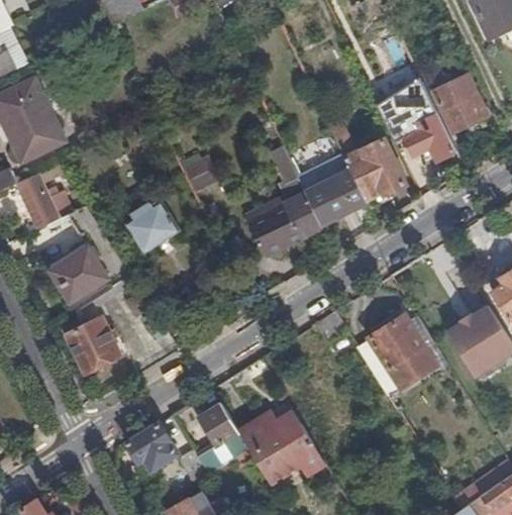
[(117,21),(140,10),(135,0),(99,0),(111,23),(111,24),(117,21)]
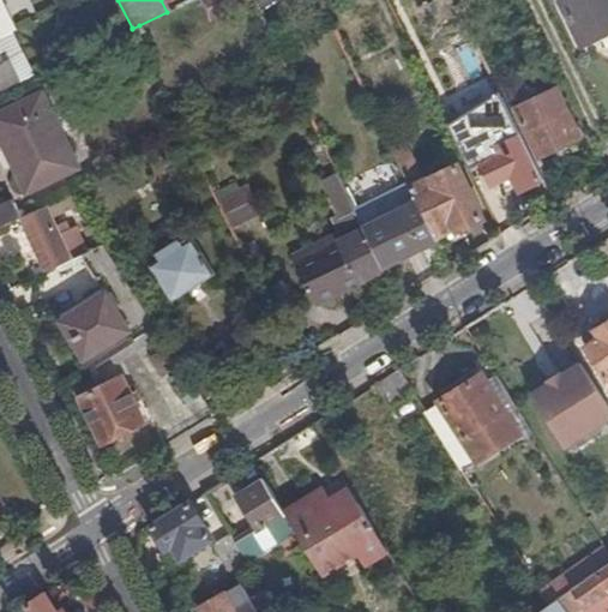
[(246,0),(205,0),(203,1),(211,17),(246,0)]
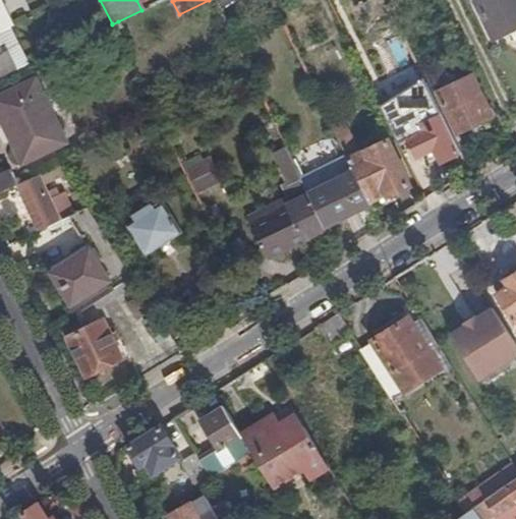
[(474,0),(472,1),(491,38),(515,25),(515,0),(474,0)]
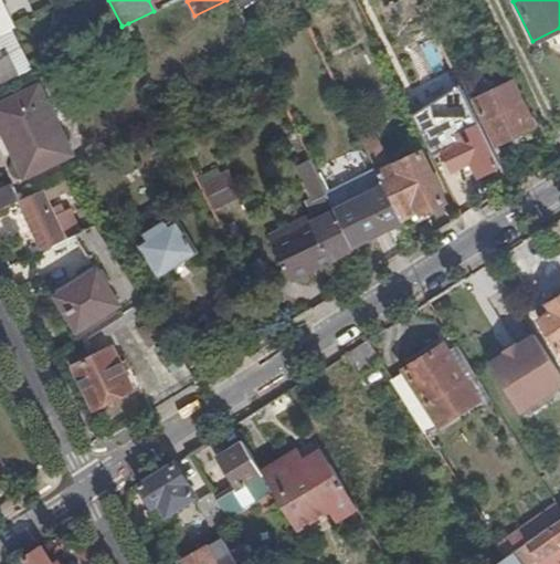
[(0,83),(28,70),(8,30),(0,33),(0,83)]
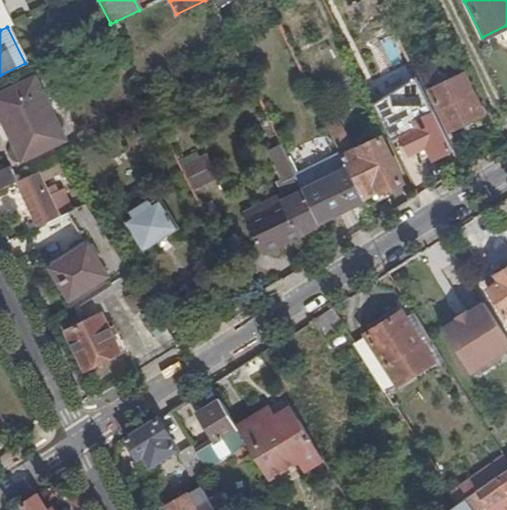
[(19,138),(12,142),(19,159),(66,137),(36,75),(0,92),(0,113),(7,111),(19,138)]
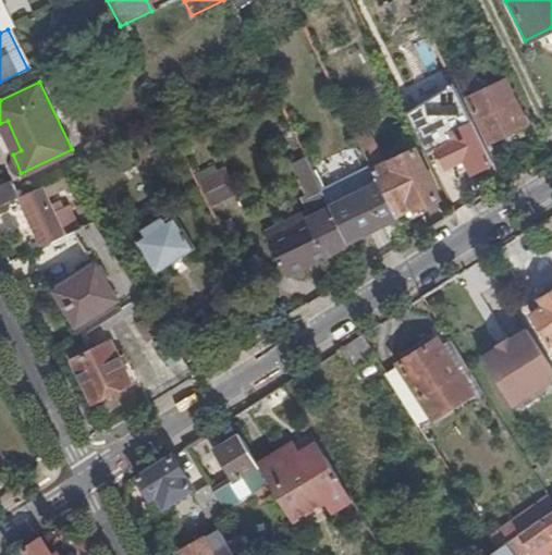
[(524,125),(503,83),(466,99),(487,143),(524,125)]
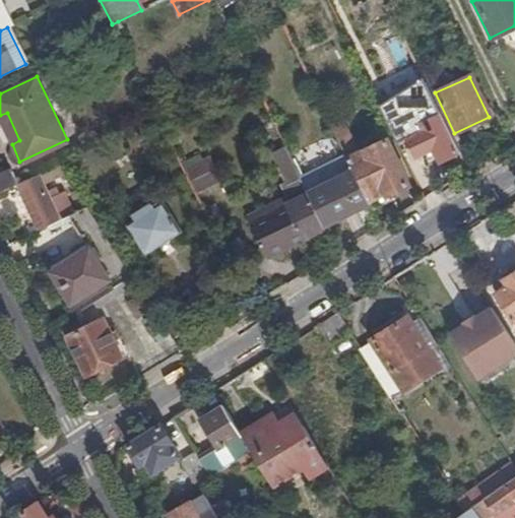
[(0,120),(12,144),(19,140),(7,113),(0,115),(0,120)]
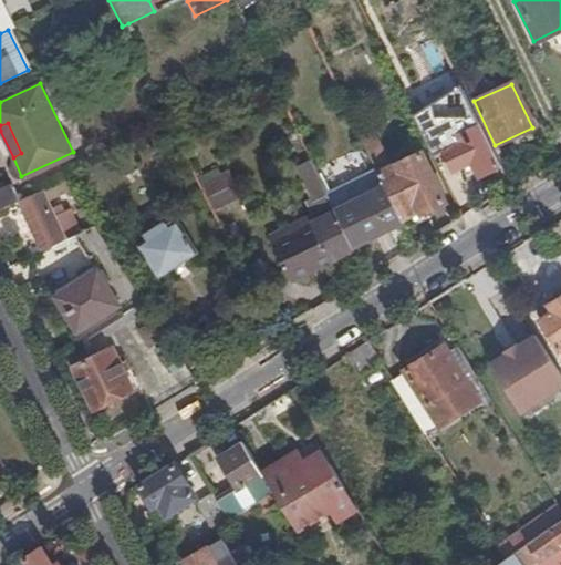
[(477,176),(498,167),(477,124),(456,133),(458,137),(453,141),(454,144),(442,150),(452,171),(469,162),(477,176)]
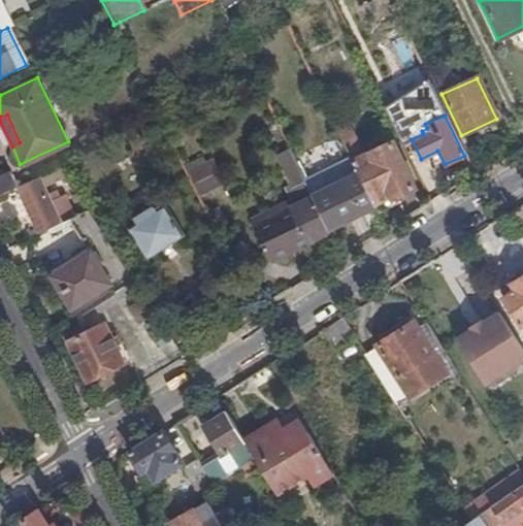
[(349,159),(370,205),(388,197),(390,201),(413,190),(390,143),(361,156),(346,123),(334,128),(349,159)]
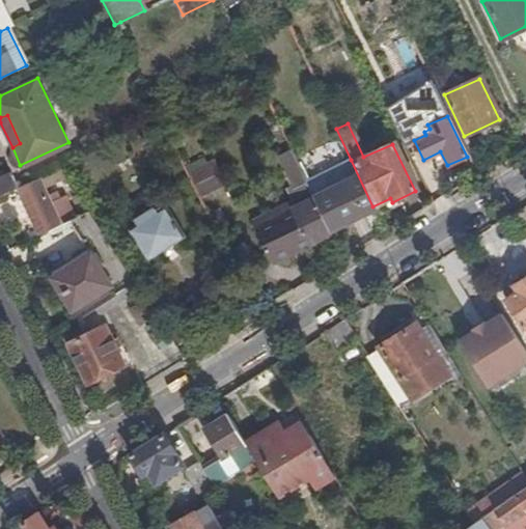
[(292,190),(305,184),(305,182),(289,149),(275,157),(292,190)]
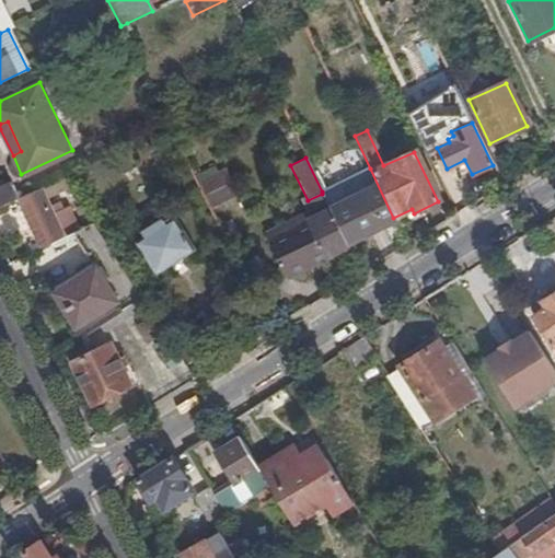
[(347,245),(395,221),(393,218),(370,169),(322,192),(322,194),(326,202),(347,245)]
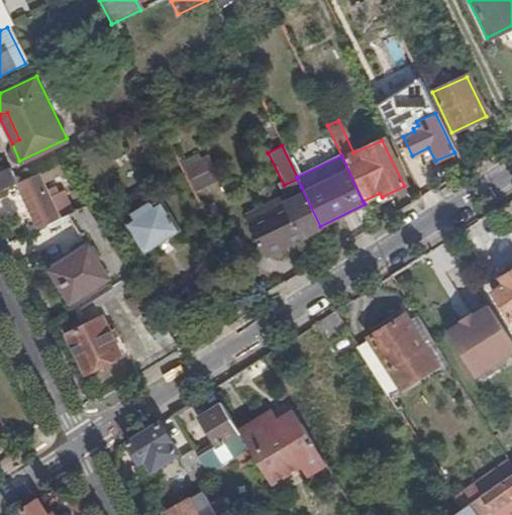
[(219,181),(207,157),(184,168),(195,192),(219,181)]
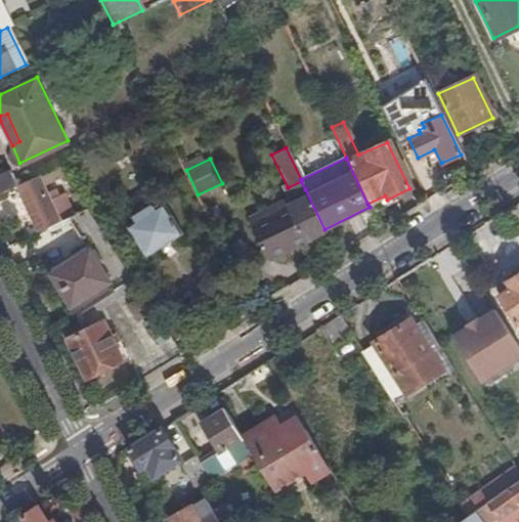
[(63,173),(58,165),(48,170),(52,178),(63,173)]
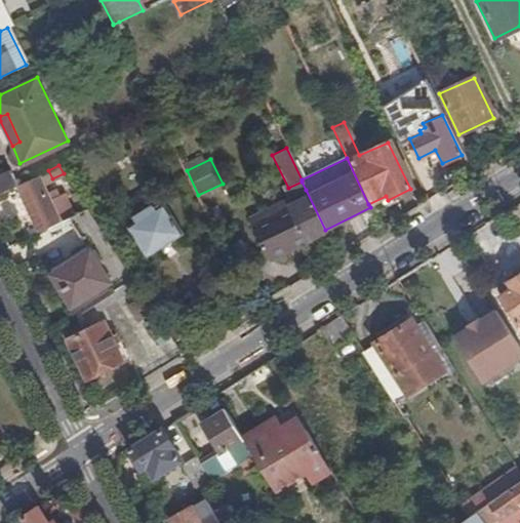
[(0,194),(16,187),(8,171),(0,175),(0,194)]
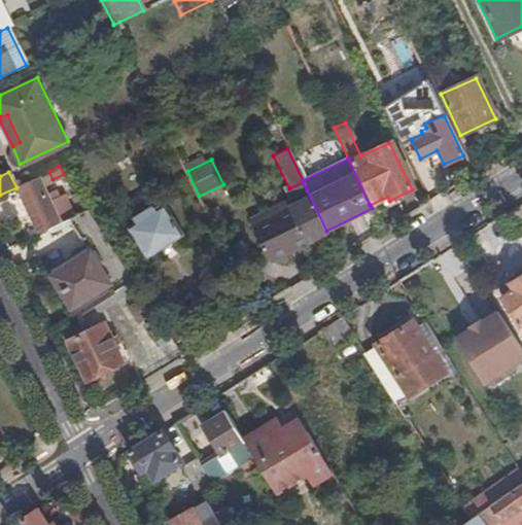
[(16,187),(38,234),(59,224),(37,177),(16,187)]
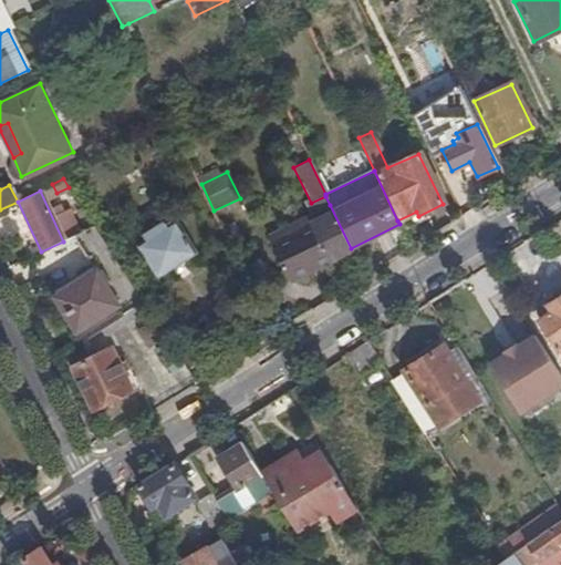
[(291,277),(351,248),(330,205),(309,216),(312,223),(273,242),(291,277)]
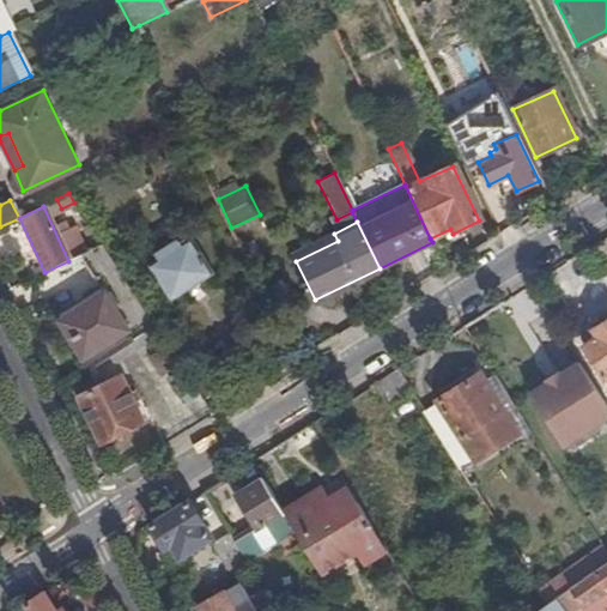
[(292,254),(296,261),(338,241),(334,234),(292,254)]
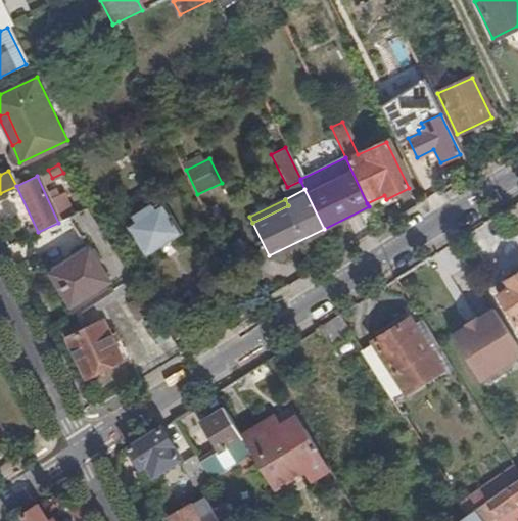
[(145,255),(182,232),(162,202),(153,208),(150,204),(132,216),(134,221),(125,227),(138,246),(144,254),(145,255)]
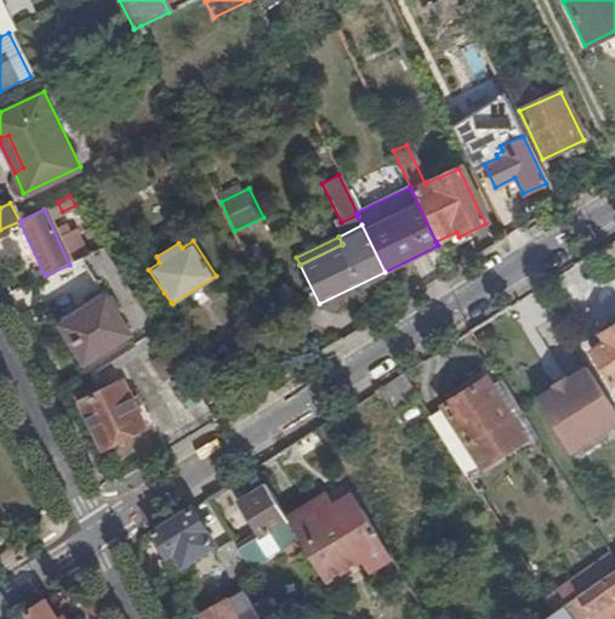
[(126,334),(134,345),(155,330),(103,248),(79,260),(103,299),(91,306),(89,301),(83,305),(86,310),(62,325),(85,361),(126,334)]
